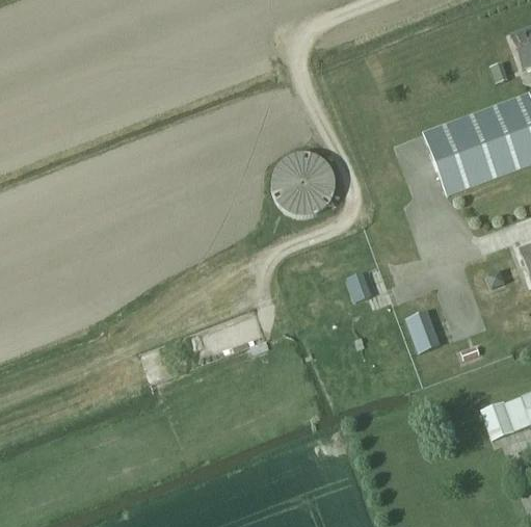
[(522,68),(530,63),(530,27),(510,36),(522,68)]
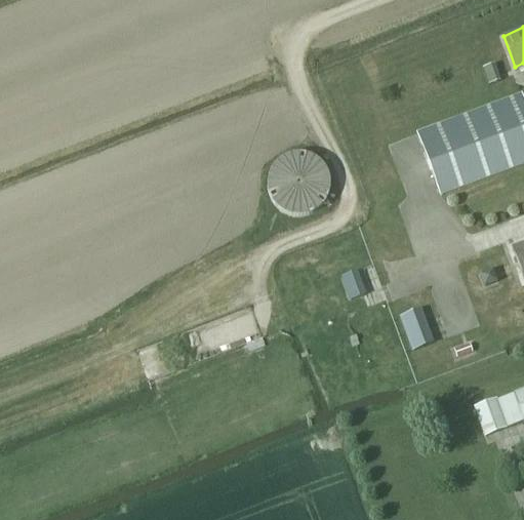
[(490,81),(500,77),(494,61),(484,65),(490,81)]
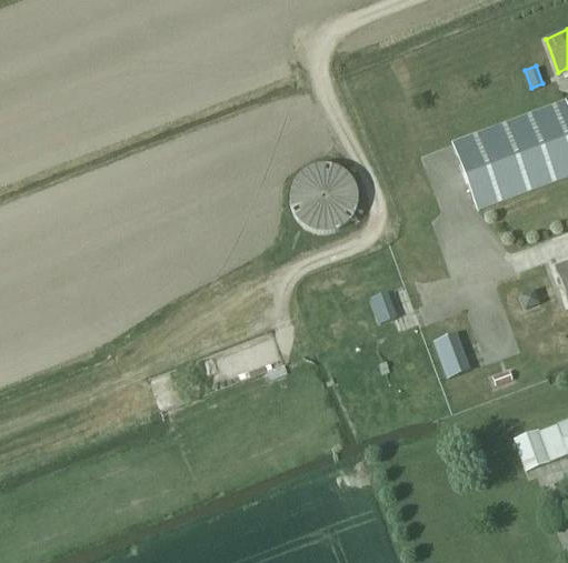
[(478,207),(567,172),(567,103),(566,99),(454,141),(478,207)]
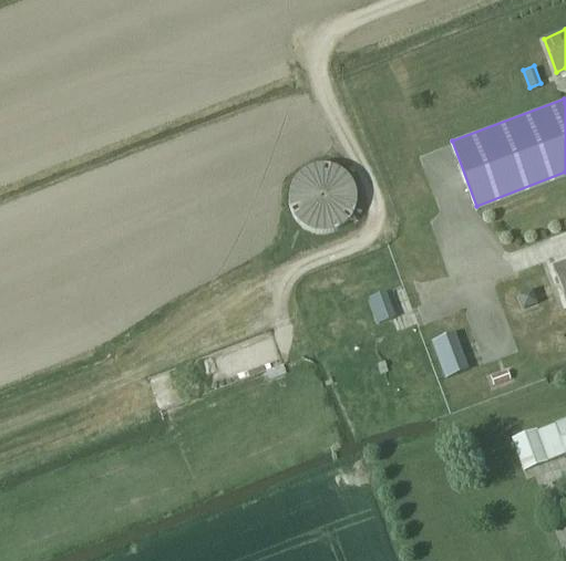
[(364,198),(364,197),(363,190),(361,184),(358,177),(353,172),(348,166),(342,164),(337,160),(329,159),(320,159),(312,162),(306,165),(300,169),(296,175),(291,182),(289,189),(288,197),(288,204),(290,210),(294,217),(298,222),(305,229),(309,231),(316,234),(323,236),(331,235),(339,234),(346,230),(352,226),(357,219),(361,213),(363,206),(364,198)]
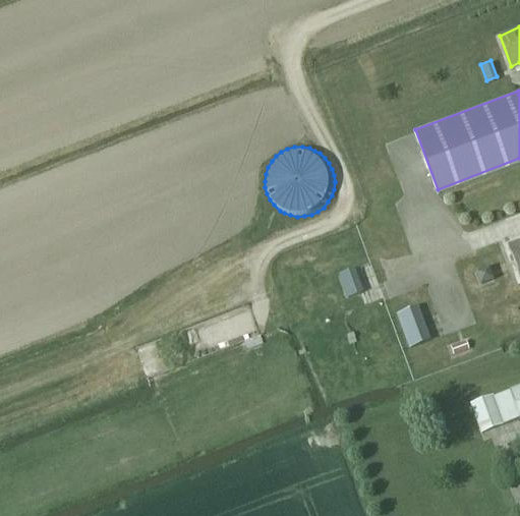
[(519,238),(508,243),(512,254),(518,270),(519,273),(519,238)]
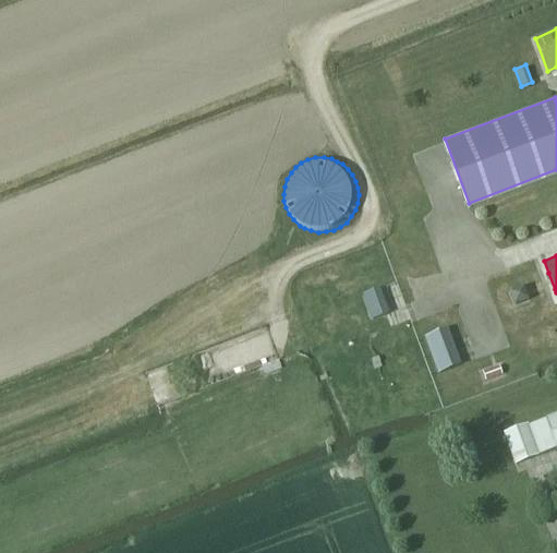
[(512,287),(517,300),(531,296),(525,281),(512,287)]
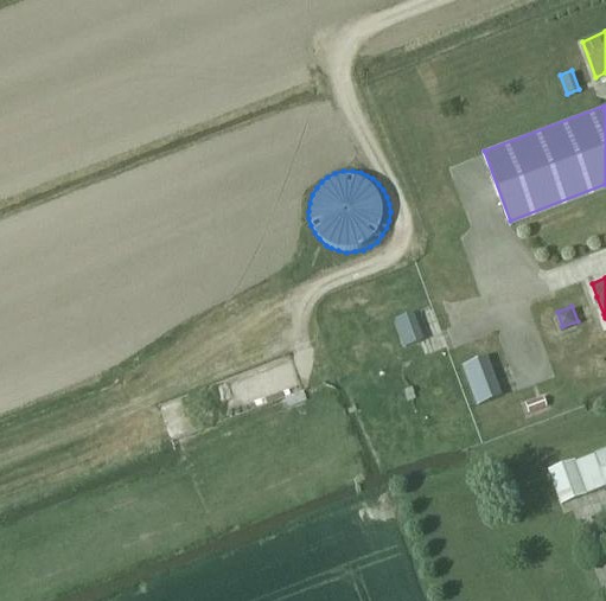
[(527,400),(531,410),(549,403),(546,392),(527,400)]
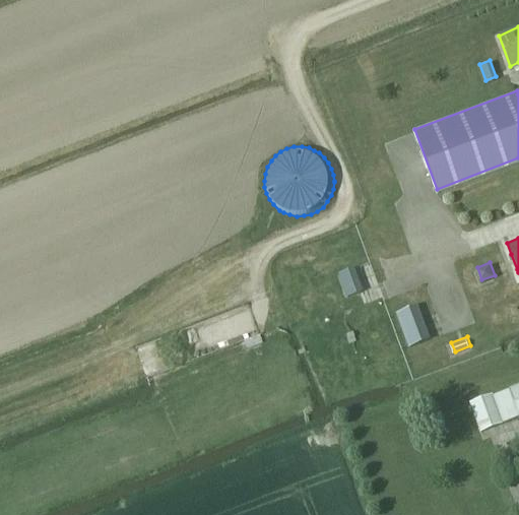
[(494,390),(470,399),(481,430),(518,414),(518,382),(495,392),(494,390)]
